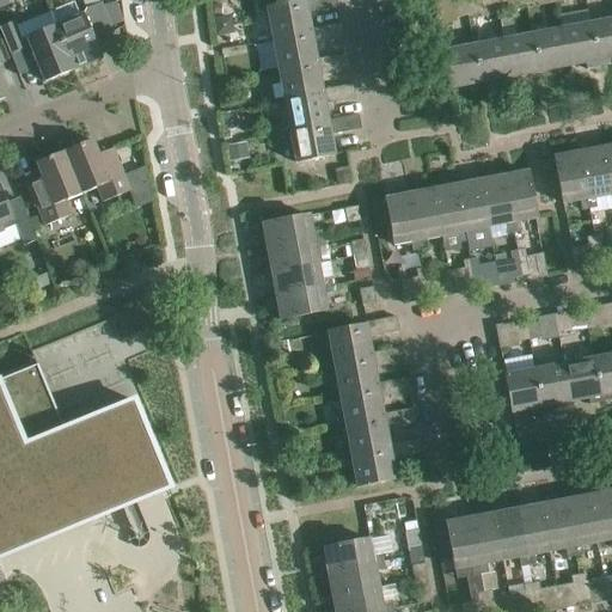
[(307,13),(338,7),(336,0),(305,0),(305,1),(267,8),(273,40),(311,32),(311,29),(307,13)]
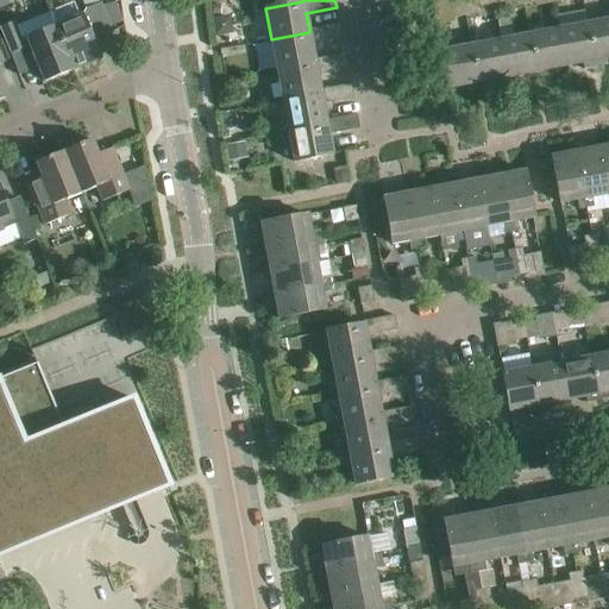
[(466,0),(463,1),(465,16),(478,13),(476,0),(466,0)]
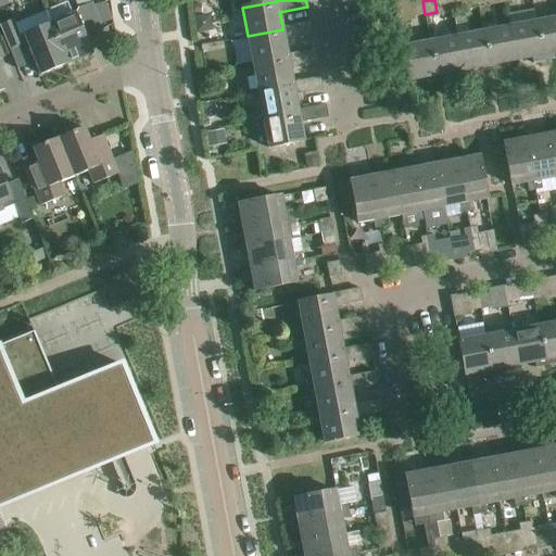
[(414,16),(425,14),(422,1),(412,3),(414,16)]
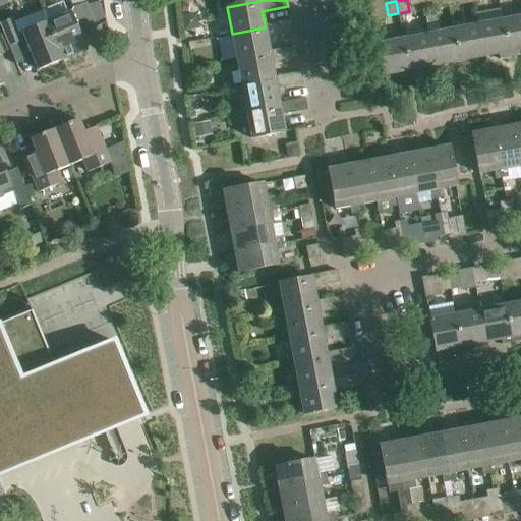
[(47,22),(62,60),(87,50),(71,12),(68,13),(63,3),(43,11),(47,22)]
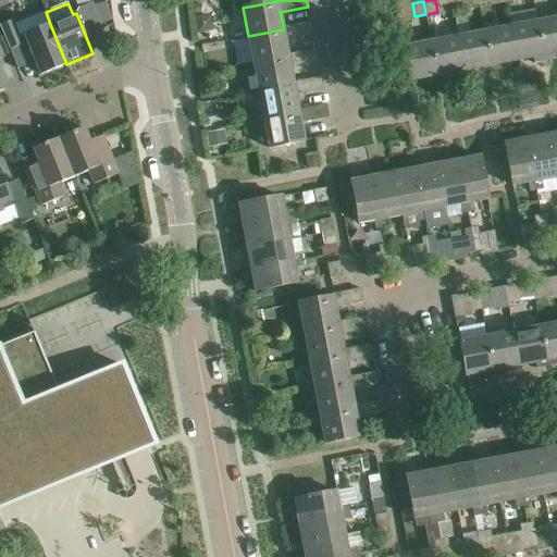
[(555,54),(556,53),(556,17),(537,22),(545,61),(555,59),(555,54)]
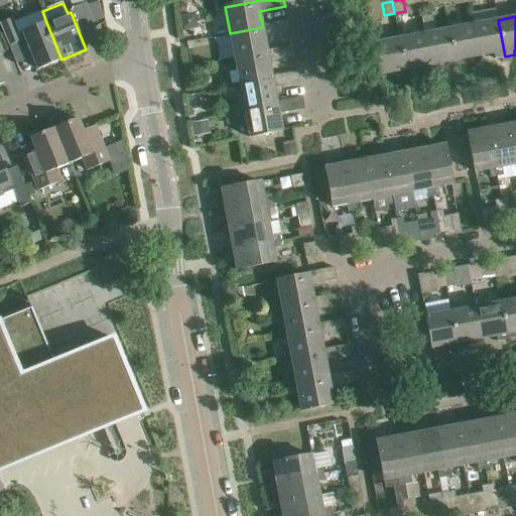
[(0,23),(0,24),(9,45),(21,40),(12,18),(0,23)]
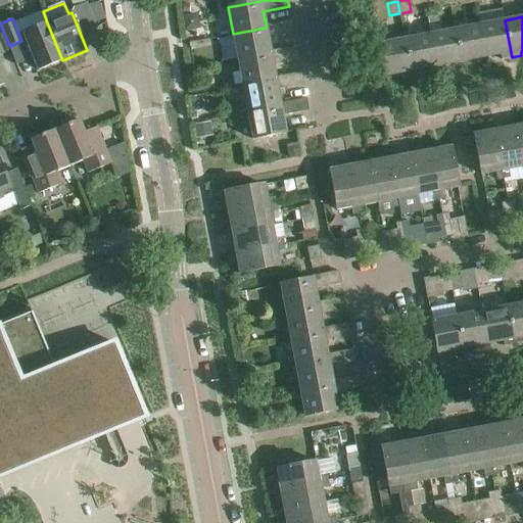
[(294,33),(292,20),(266,25),(266,28),(233,34),(238,60),(271,54),(271,51),(268,37),(294,33)]
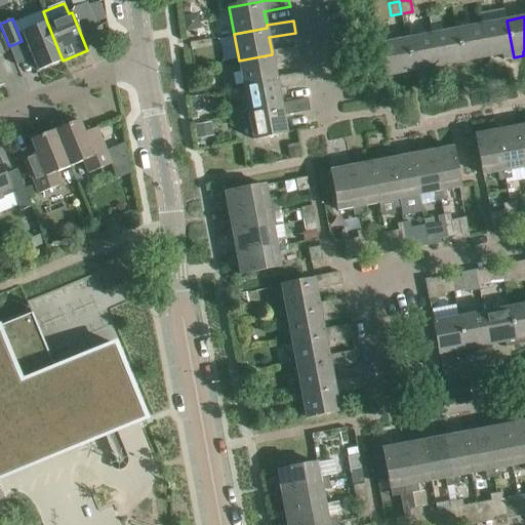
[(503,59),(514,57),(507,21),(481,25),(487,57),(502,54),(503,59)]
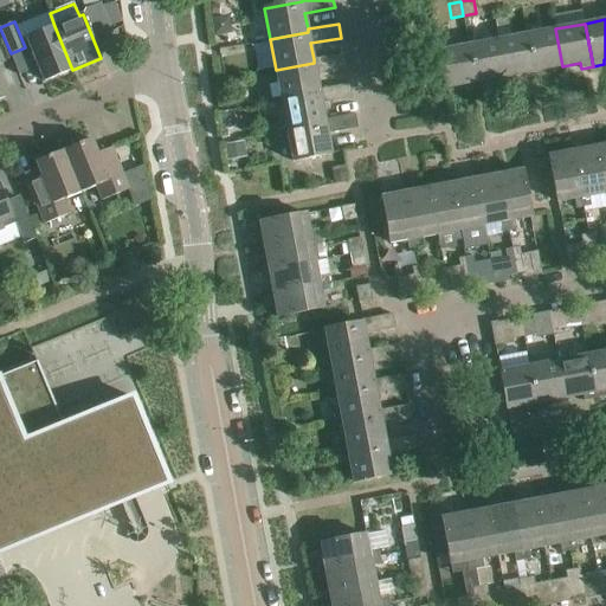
[(45,82),(72,70),(55,26),(26,38),(45,82)]
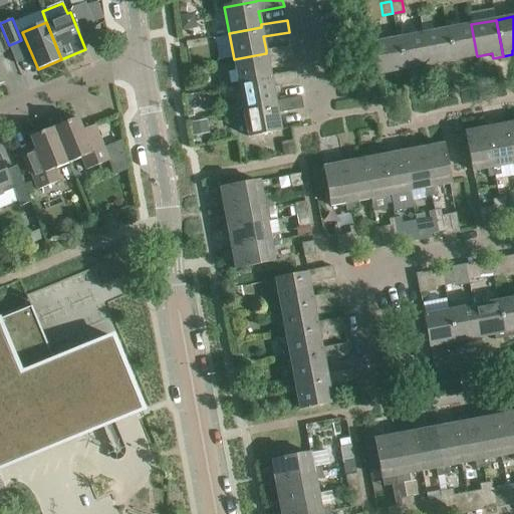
[(463,59),(477,56),(471,24),(447,29),(454,66),(464,64),(463,59)]
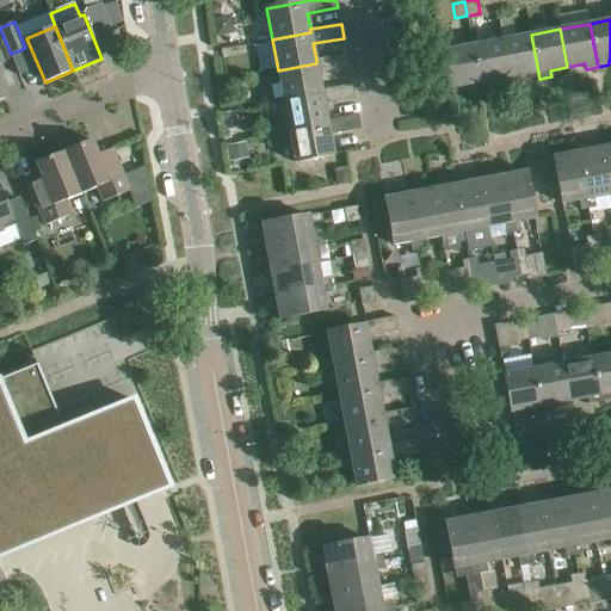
[(528,80),(539,79),(531,35),(503,39),(510,78),(526,74),(528,80)]
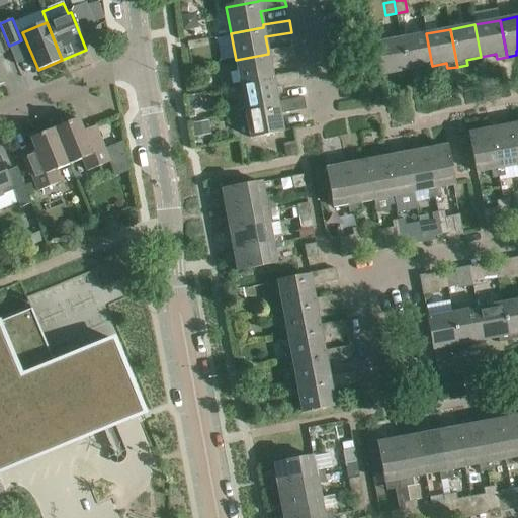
[(417,69),(432,66),(426,33),(401,38),(408,76),(418,74),(417,69)]
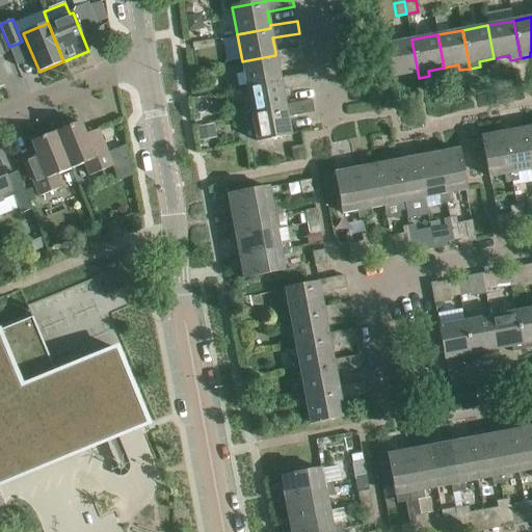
[(409,79),(419,78),(411,40),(386,45),(392,77),(408,75),(409,79)]
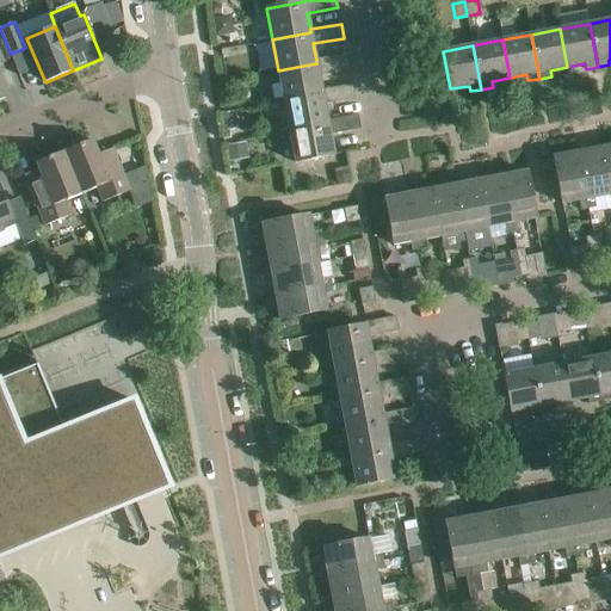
[(350,68),(347,55),(346,54),(316,60),(316,63),(278,71),(284,102),(322,93),(322,91),(319,74),(350,68)]
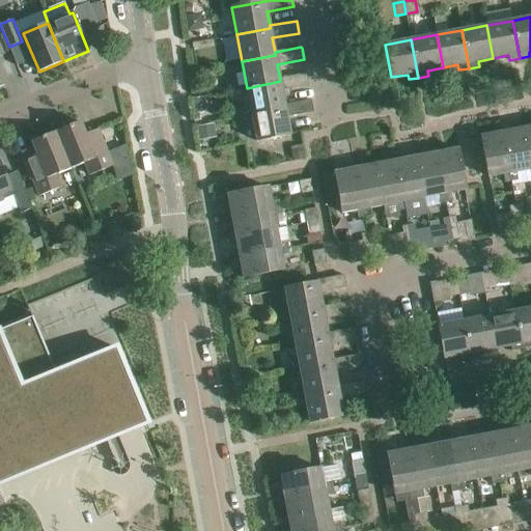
[(309,86),(306,74),(280,79),(280,81),(247,88),(252,114),(285,108),(284,105),(282,91),(309,86)]
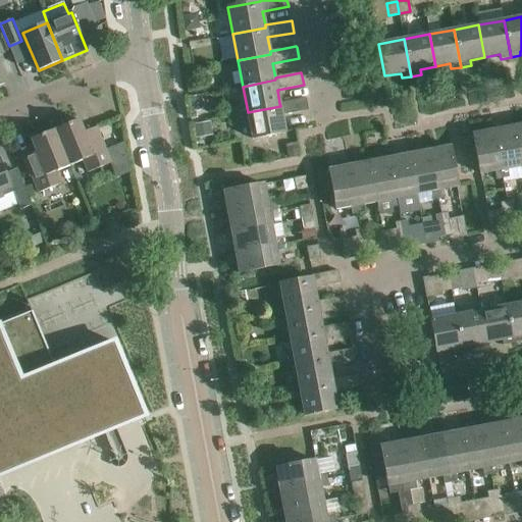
[(308,110),(306,99),(306,98),(279,103),(280,106),(248,112),(253,139),(285,133),(282,115),(308,110)]
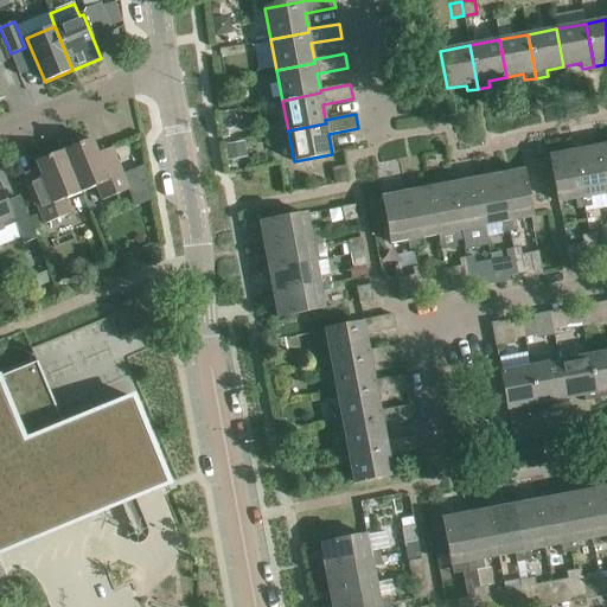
[(103,200),(107,199),(129,190),(114,153),(100,159),(91,139),(64,151),(81,192),(97,186),(103,200)]
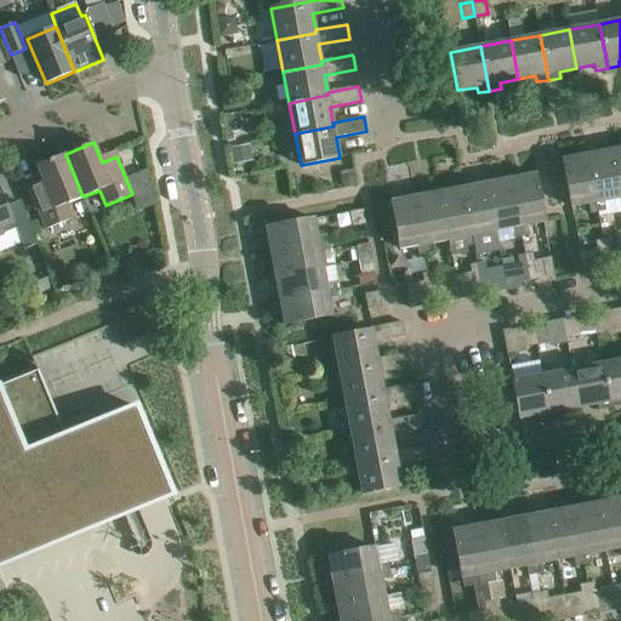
[(604,201),(620,198),(611,151),(587,155),(598,212),(605,211),(604,201)]
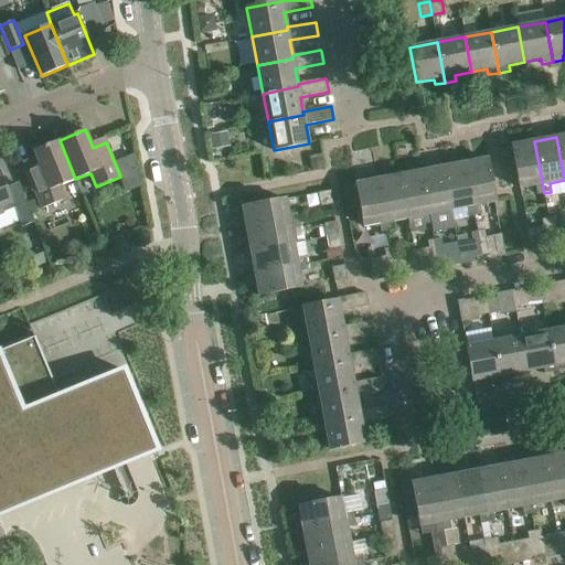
[(61,185),(75,179),(60,140),(34,150),(41,169),(28,174),(42,209),(66,199),(61,185)]
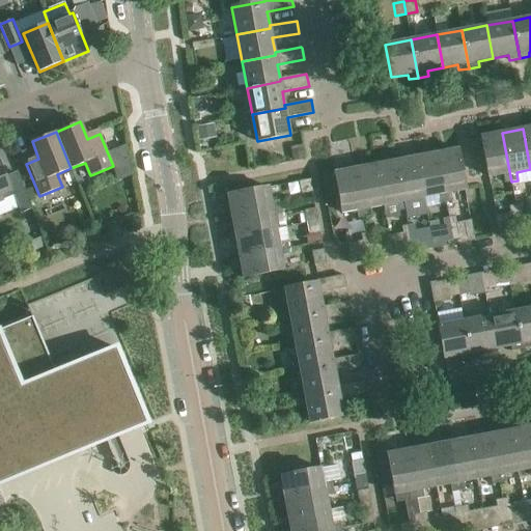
[(505,183),(511,182),(502,133),(481,136),(488,177),(503,174),(505,183)]
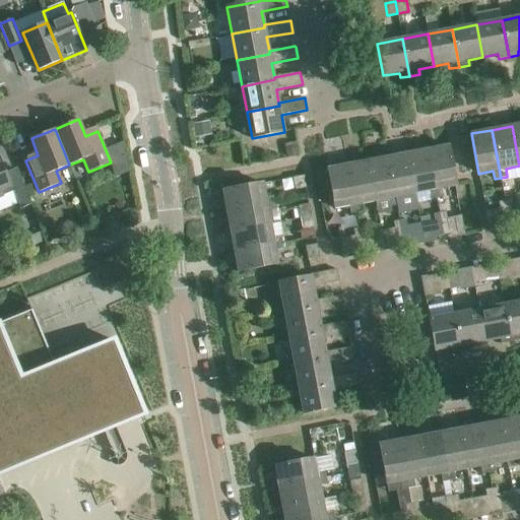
[(442,189),(456,186),(449,146),(428,149),(437,198),(443,197),(442,189)]
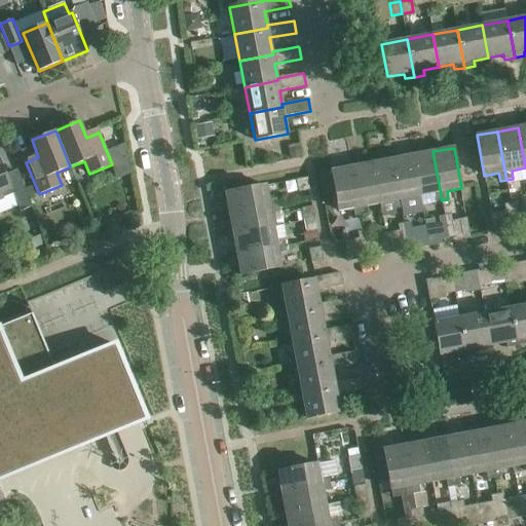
[(436,201),(442,200),(433,151),(413,155),(420,196),(434,193),(436,201)]
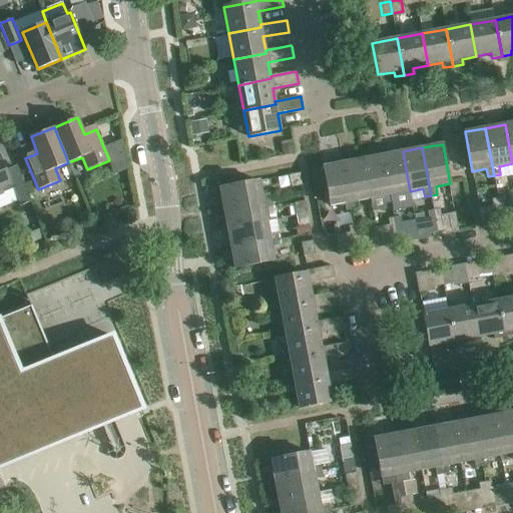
[(397,193),(410,191),(403,151),(383,155),(392,202),(398,201),(397,193)]
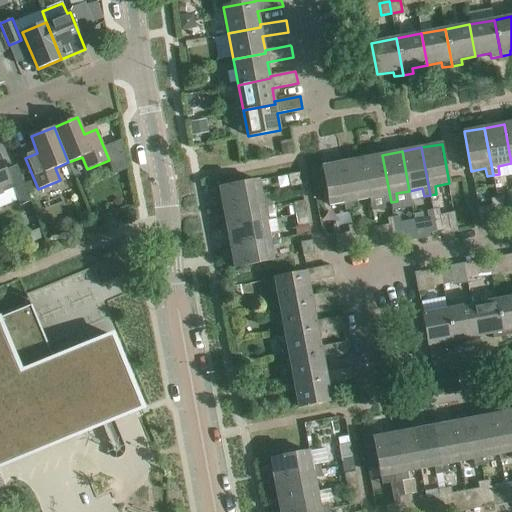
[(13,189),(13,188),(7,174),(0,155),(0,194),(13,189)]
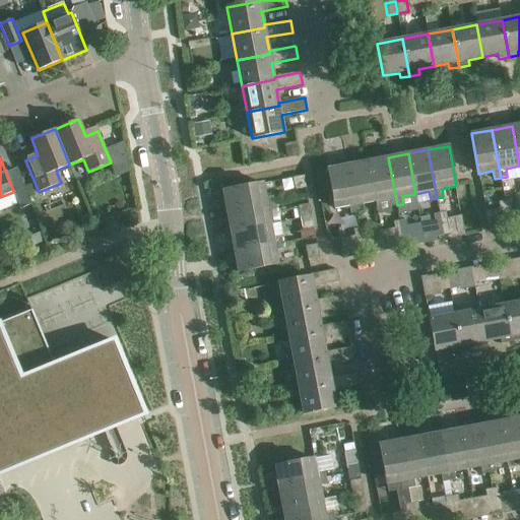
[(391,206),(397,205),(388,157),(368,161),(376,201),(389,199),(391,206)]
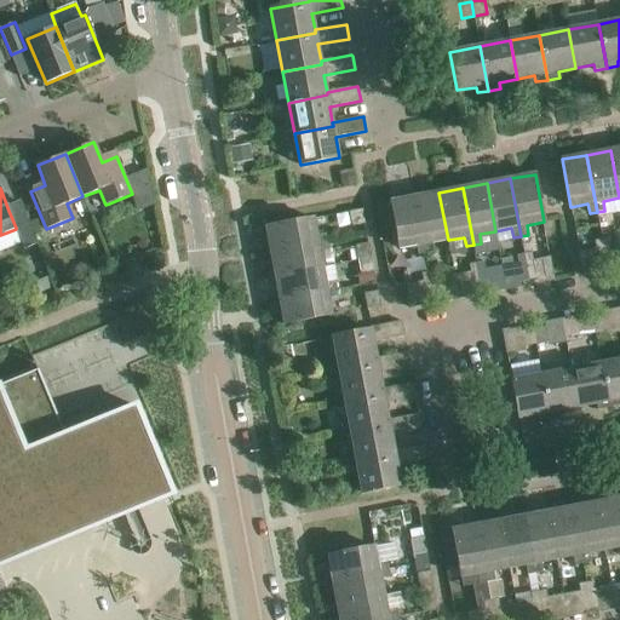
[(431,244),(448,240),(438,193),(415,196),(426,254),(434,252),(431,244)]
